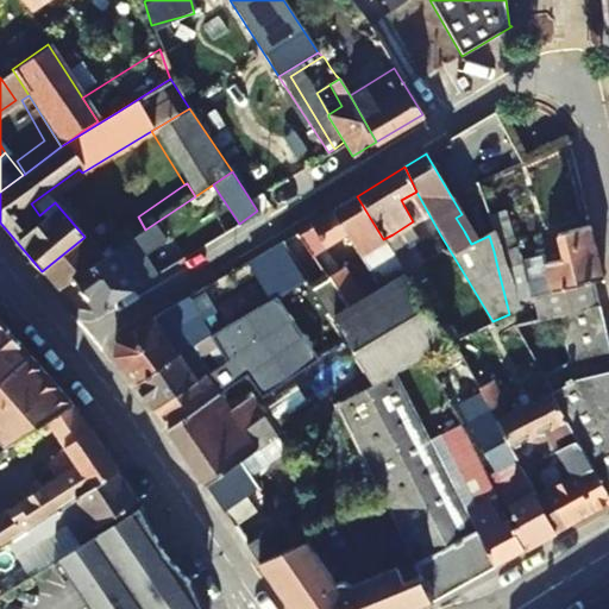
[(265,206),(261,196),(251,201),(257,211),(265,206)]
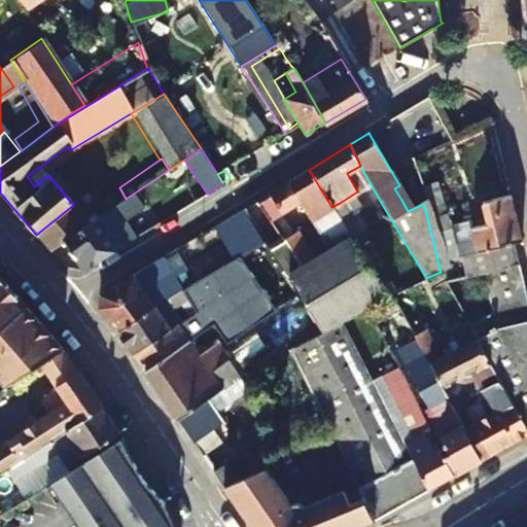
[(310,220),(322,213),(341,243),(350,237),(349,236),(338,216),(331,207),(309,170),(270,194),(270,195),(282,214),(300,203),(310,220)]
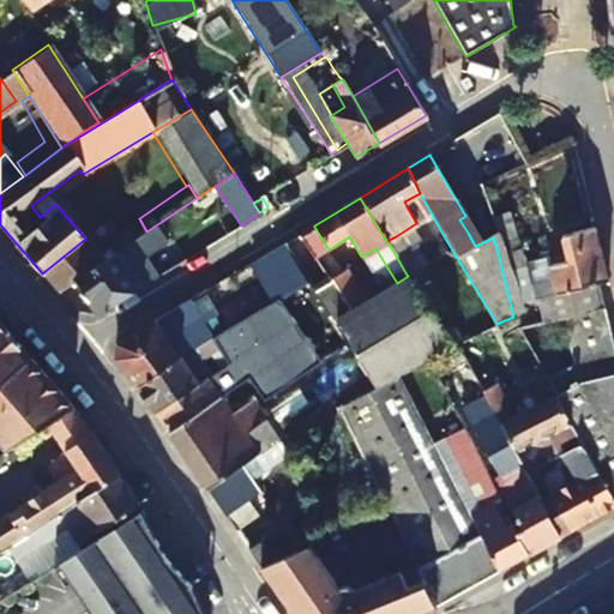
[(473,230),(465,216),(459,220),(468,233),(473,230)]
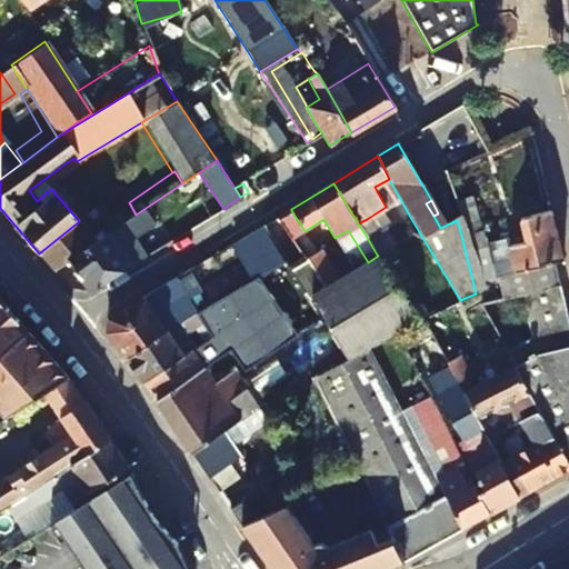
[(156,225),(146,208),(136,215),(96,241),(71,258),(90,290),(147,256),(136,237),(156,225)]
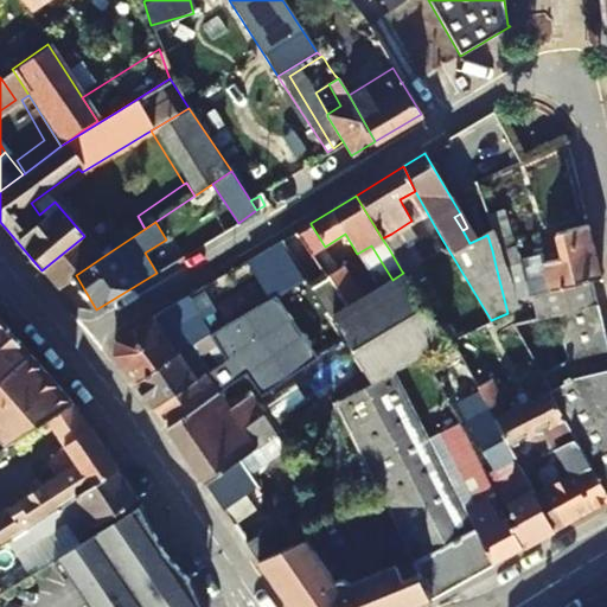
[(325,247),(311,224),(294,234),(321,283),(325,281),(362,261),(379,288),(393,280),(371,246),(357,254),(345,234),(325,247)]
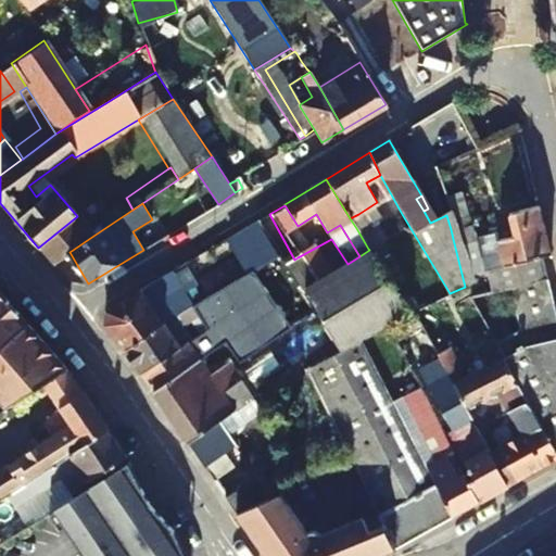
[(508,214),(516,235),(543,229),(538,205),(508,214)]
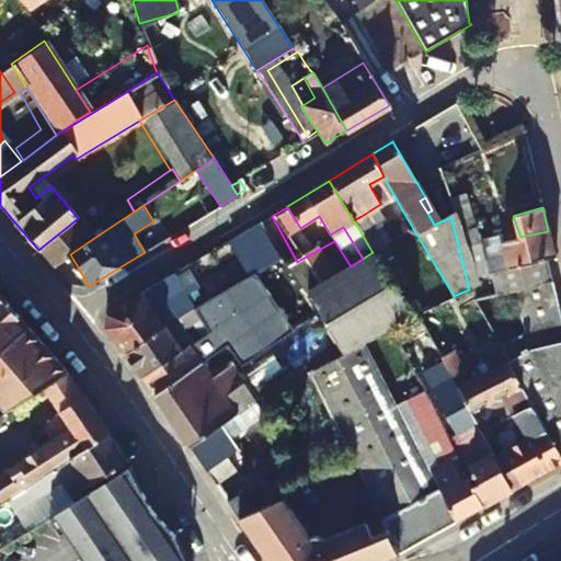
[(353,220),(359,230),(367,226),(362,216),(353,220)]
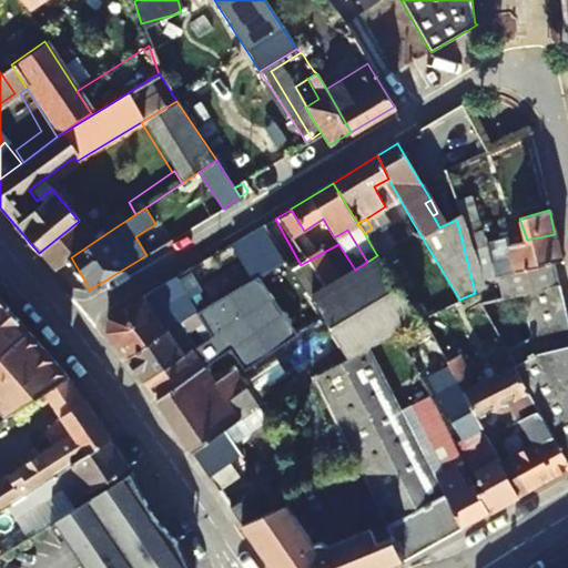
[(95,241),(79,221),(39,253),(53,270),(71,257),(95,241)]
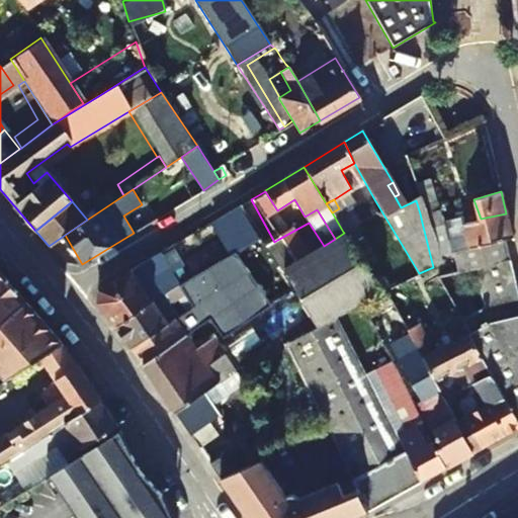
[(225,214),(244,247),(259,238),(239,205),(225,214)]
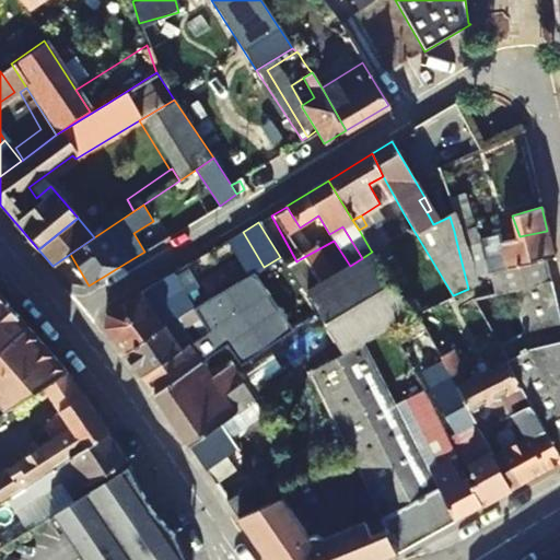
[(359,230),(371,251),(384,243),(371,223),(366,225),(359,230)]
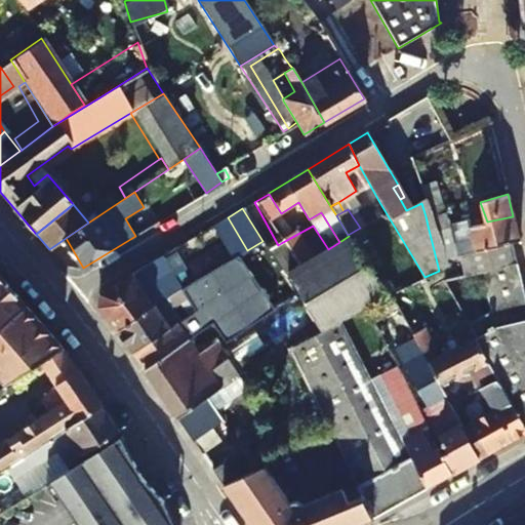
[(426,216),(428,226),(440,223),(438,214),(426,216)]
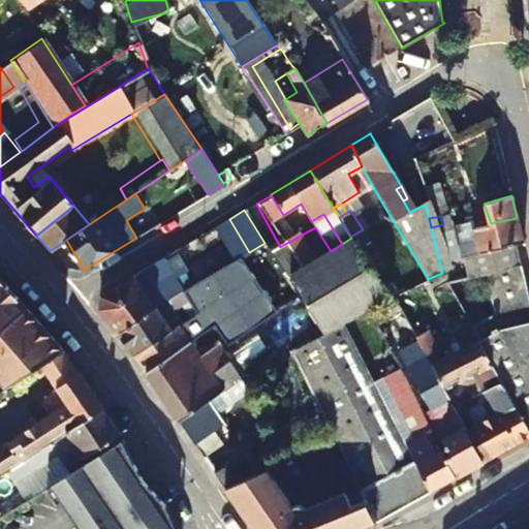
[(522,244),(523,244),(517,218),(491,223),(472,227),(470,218),(443,224),(431,227),(442,273),(453,269),(450,260),(462,257),(514,246),(522,244)]
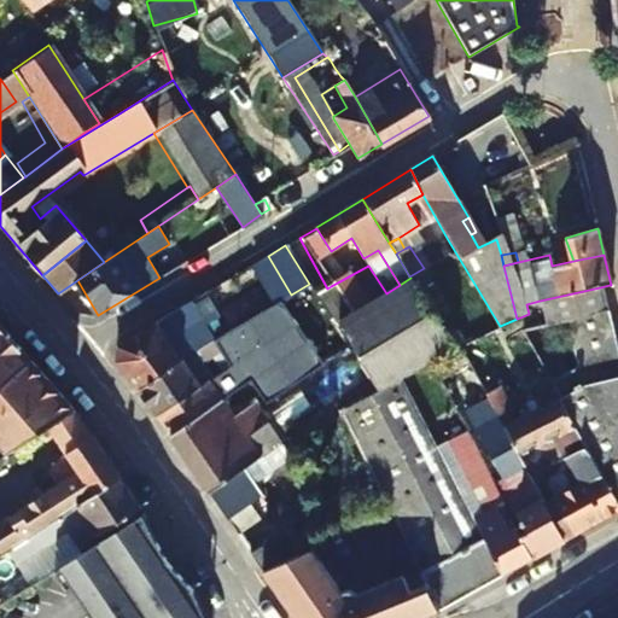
[(250,267),(273,305),(291,295),(268,256),(250,267)]
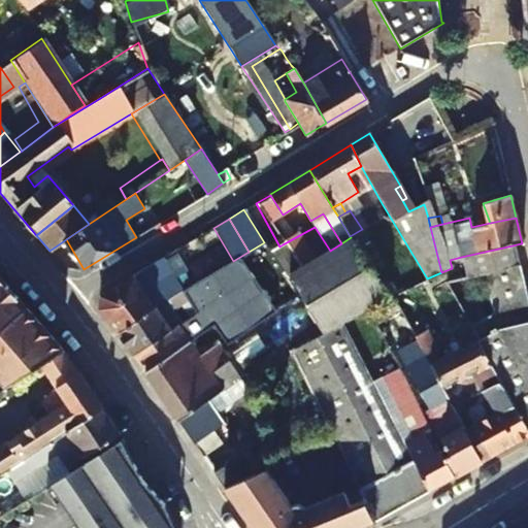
[(315,227),(283,244),(297,272),(326,254),(330,251),(315,227)]
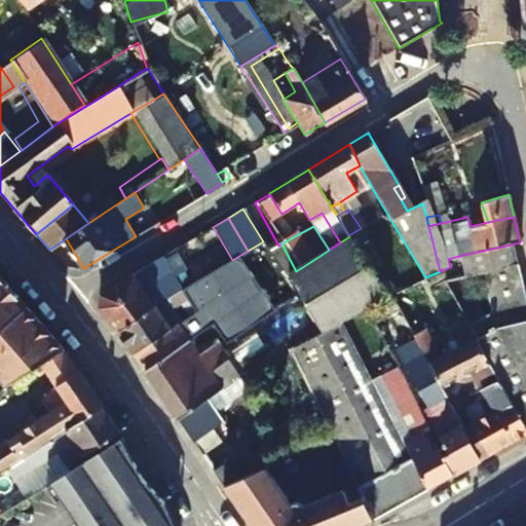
[(370,270),(382,262),(361,228),(348,235),(349,236),(370,270)]
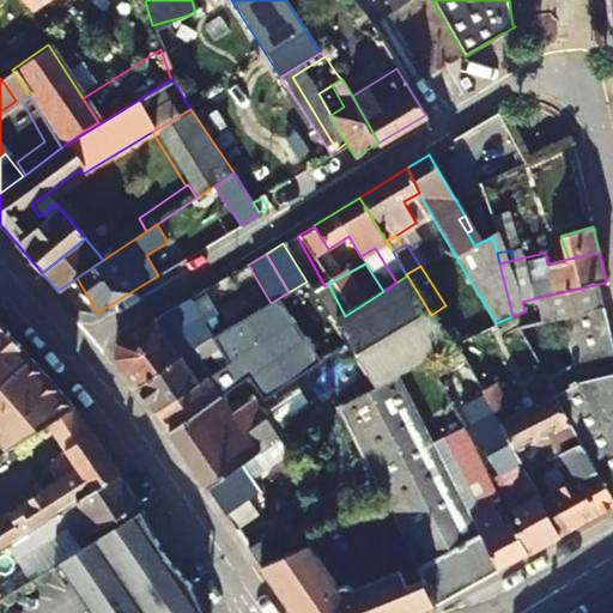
[(345,316),(334,323),(376,388),(396,375),(428,357),(450,344),(431,315),(407,275),(396,283),(383,291),(378,295),(345,316)]
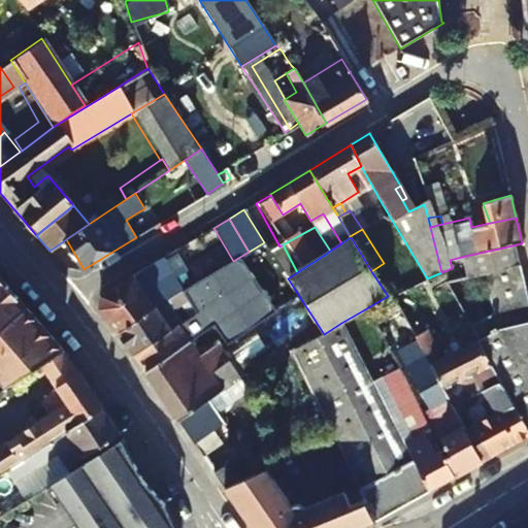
[(279,246),(271,253),(288,278),(297,272),(283,244),(279,246)]
